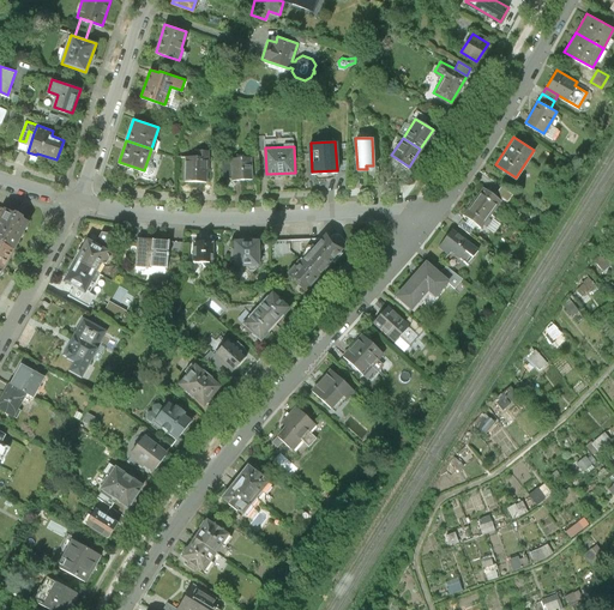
[(209,150),(196,149),(196,156),(186,155),(185,180),(206,181),(206,170),(208,170),(209,150)]
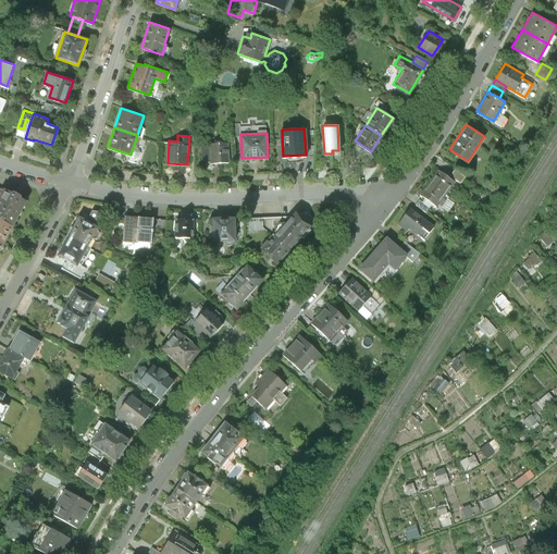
[(227,140),(210,142),(211,162),(229,161),(227,140)]
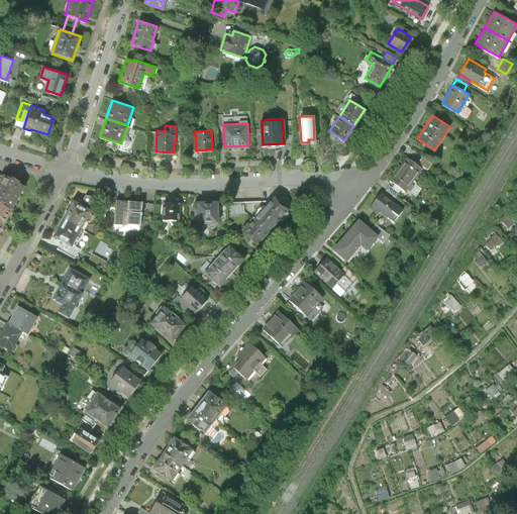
[(422,155),(416,164),(420,167),(422,165),(427,169),(431,162),(422,155)]
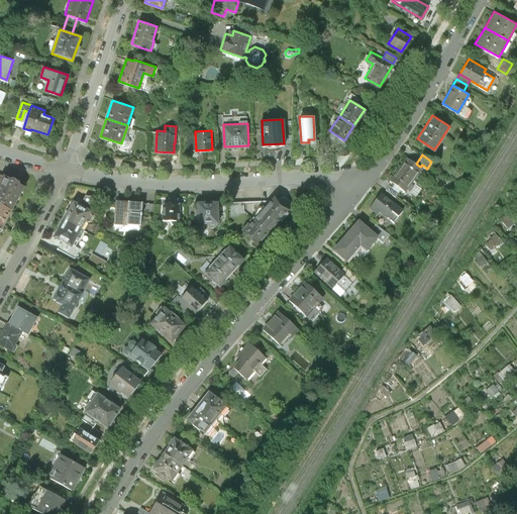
[(406,157),(398,168),(413,179),(421,168),(420,167),(416,164),(406,157)]
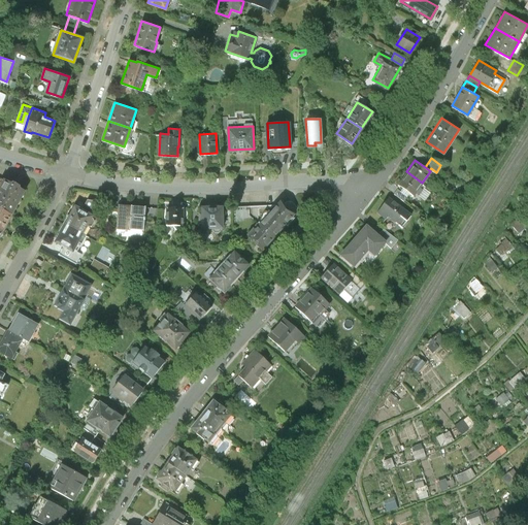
[(414,194),(422,183),(406,171),(398,183),(414,194)]
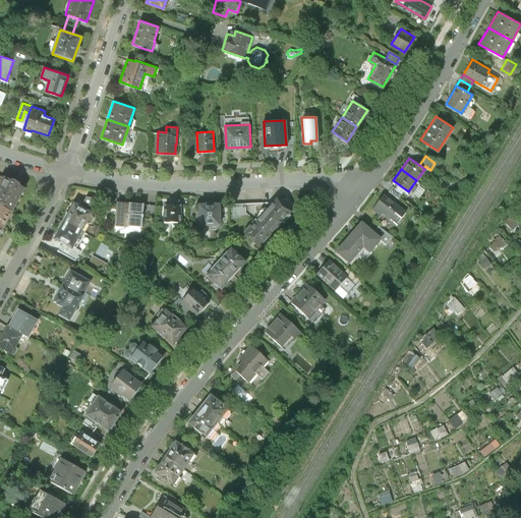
[(0,204),(13,211),(26,187),(5,176),(0,173),(0,204)]
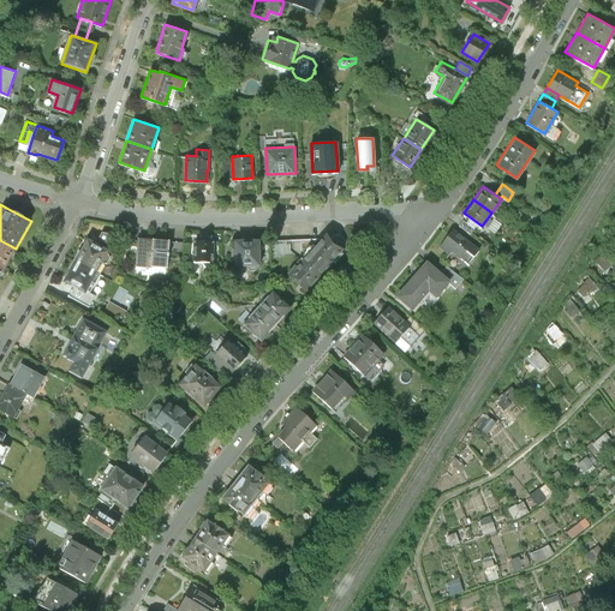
[(463,217),(459,223),(471,233),(475,227),(463,217)]
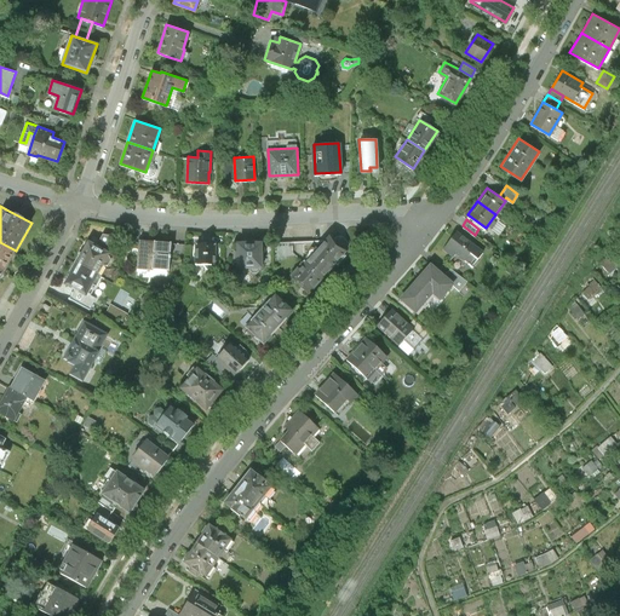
[(482,251),(455,230),(443,247),(453,255),(455,252),(471,265),(482,251)]
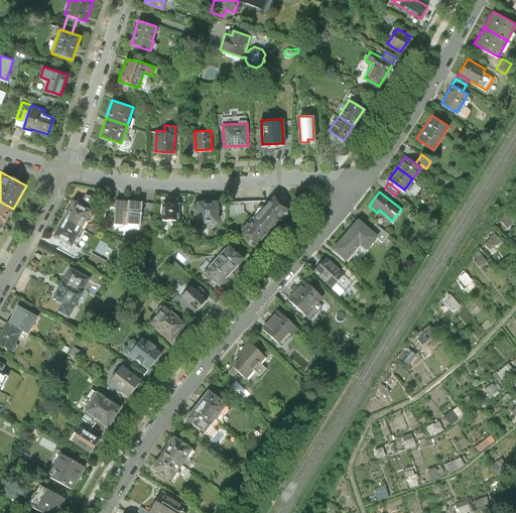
[(86,193),(81,204),(91,210),(94,212),(98,196),(86,193)]
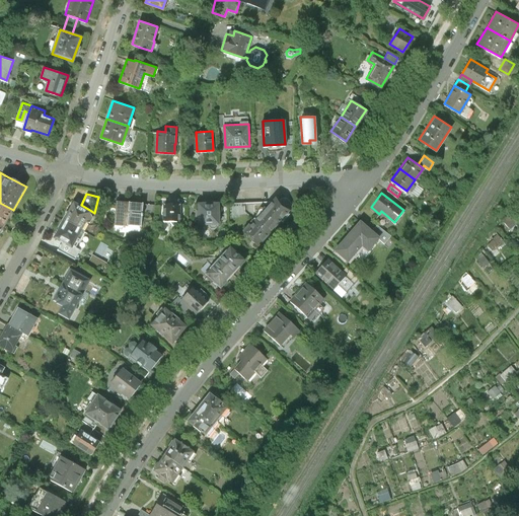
[(273,201),(261,214),(274,227),(290,209),(276,197),(273,201)]
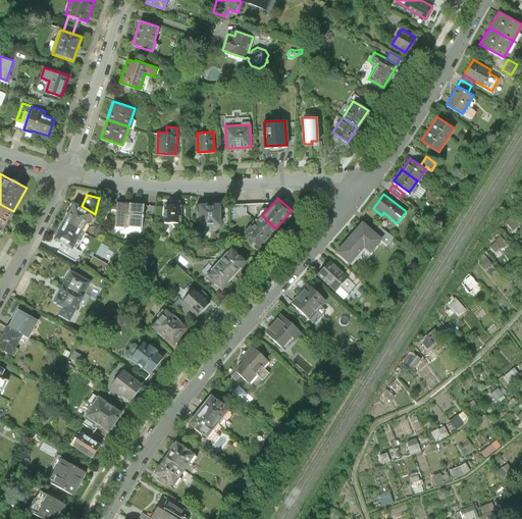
[(220,204),(216,204),(216,200),(204,200),(204,204),(200,204),(200,209),(197,209),(197,220),(200,219),(200,224),(210,224),(210,227),(211,227),(212,229),(216,229),(218,226),(218,224),(220,224),(220,213),(221,213),(222,211),(223,210),(223,208),(222,207),(221,205),(219,205),(220,204)]
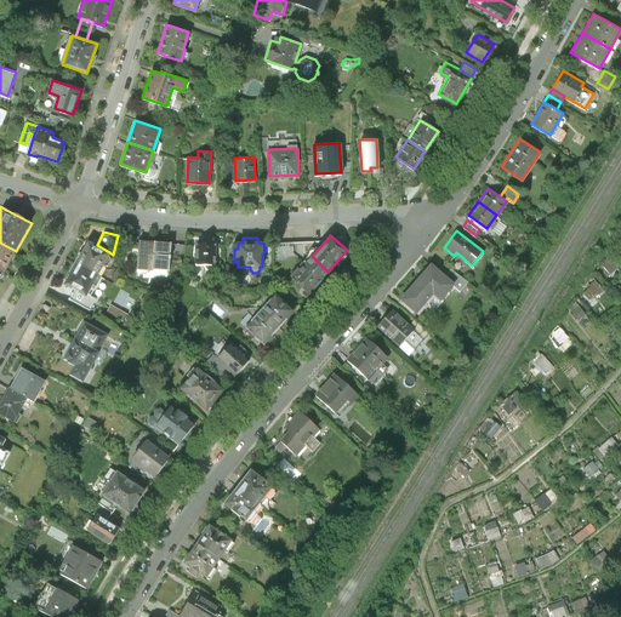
[(152,268),(153,240),(137,239),(135,267),(152,268)]
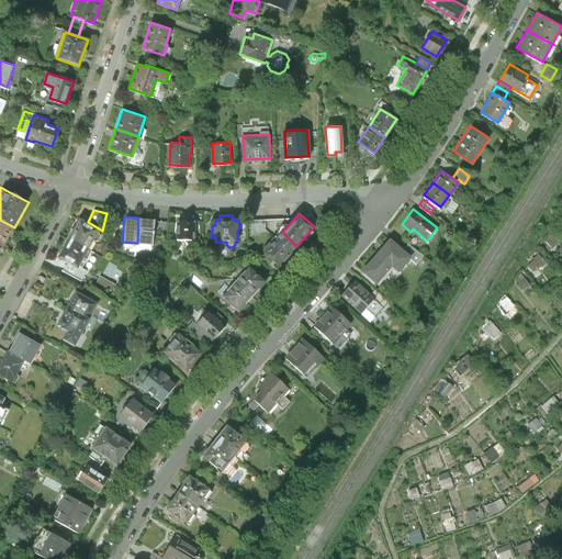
[(80,217),(69,236),(88,247),(99,228),(88,222),(80,217)]
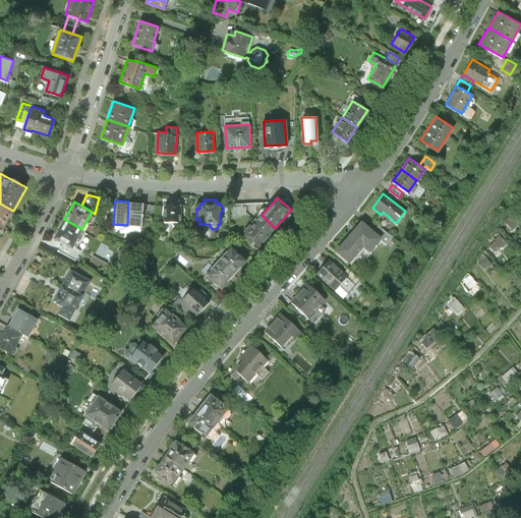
[(141,203),(128,202),(127,225),(140,226),(140,217),(141,203)]
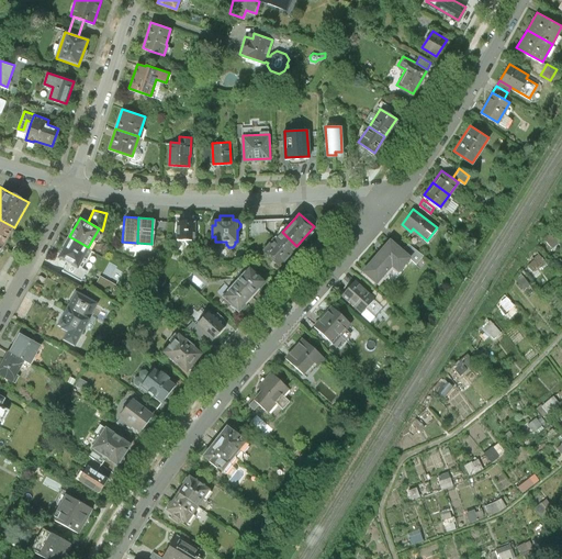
[(266,227),(278,237),(282,232),(295,217),(266,219),(266,227)]
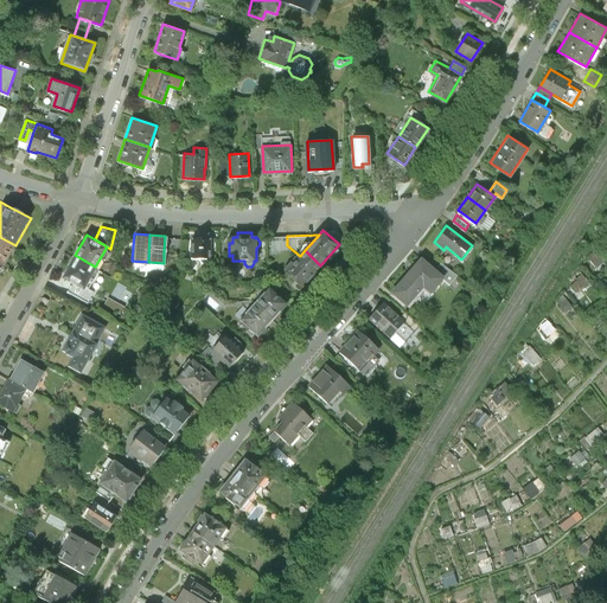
[(180,237),(165,236),(164,252),(179,254),(180,237)]
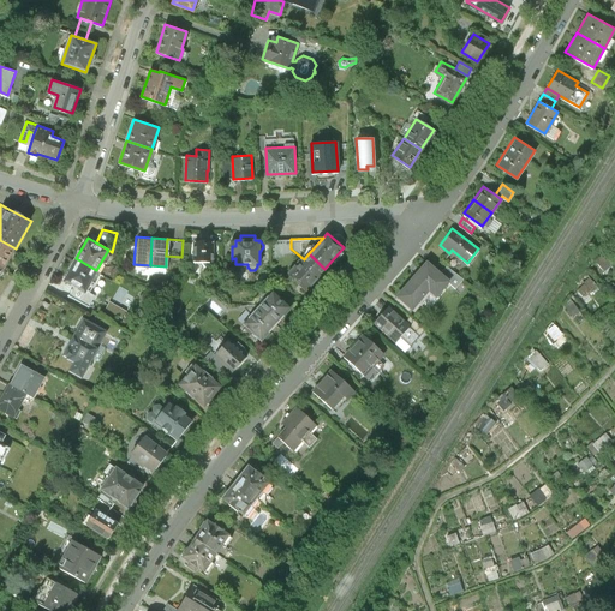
[(0,264),(5,268),(16,249),(0,240),(0,264)]
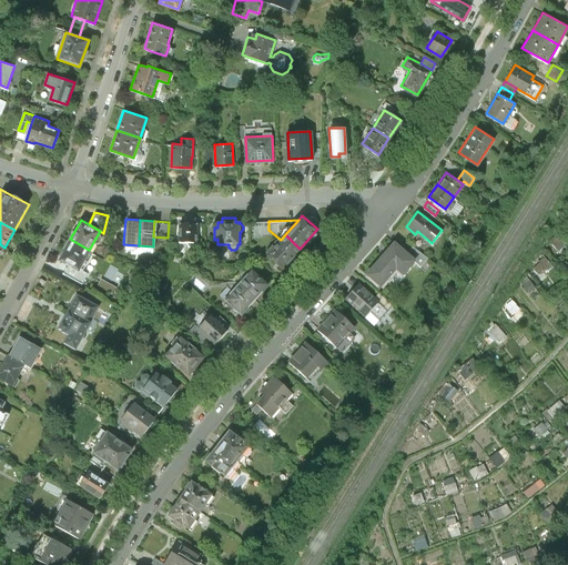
[(198,223),(180,222),(179,241),(188,241),(188,243),(189,244),(190,245),(191,246),(193,246),(194,245),(195,244),(196,243),(196,242),(198,223)]
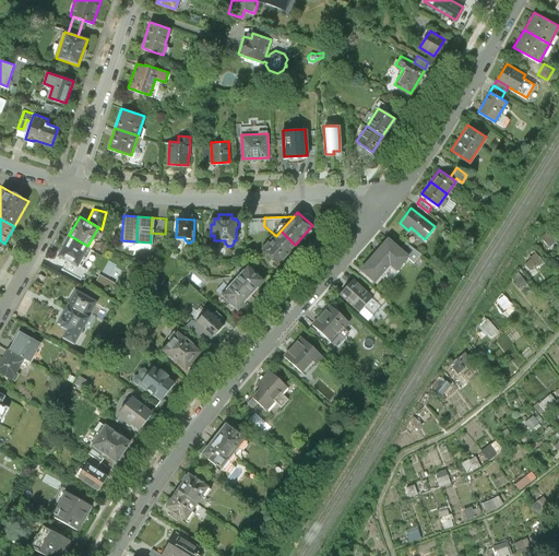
[(278,263),(295,245),(281,231),(276,236),(263,250),(278,263)]
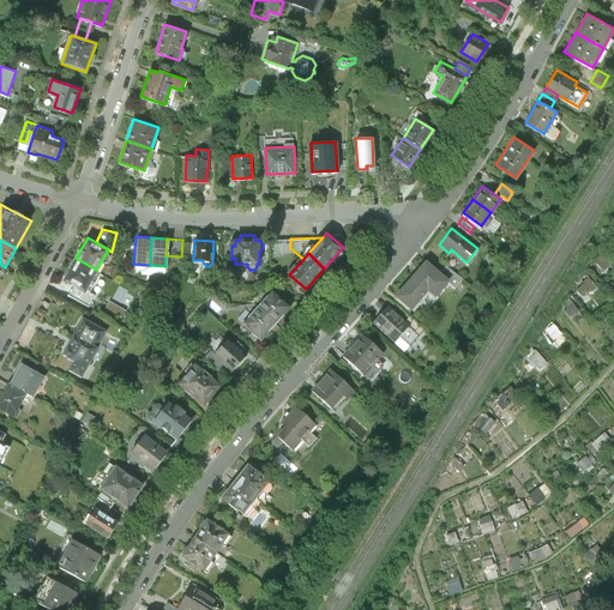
[(85,289),(96,270),(76,258),(64,278),(73,284),(85,290),(85,289)]
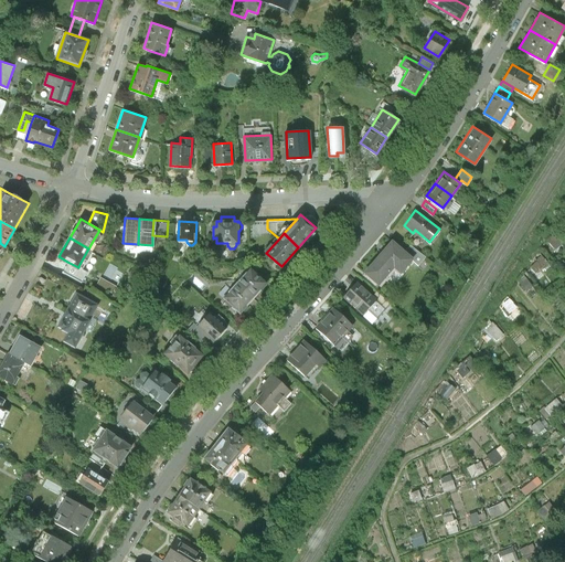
[(393,239),(381,253),(394,265),(401,271),(413,256),(404,248),(393,239)]
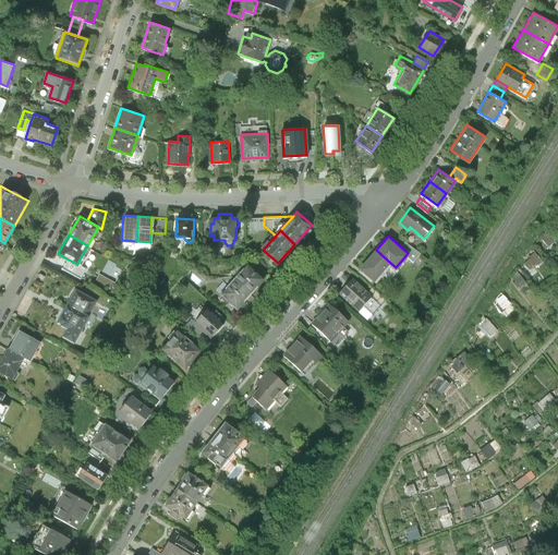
[(404,239),(399,245),(408,253),(414,246),(404,239)]
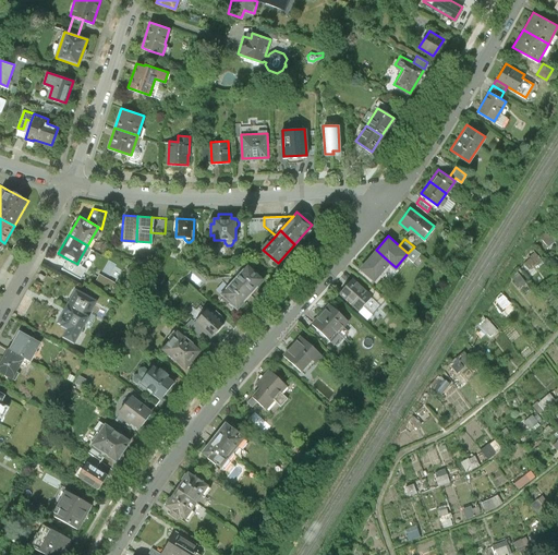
[(271,270),(278,263),(263,250),(256,257),(271,270)]
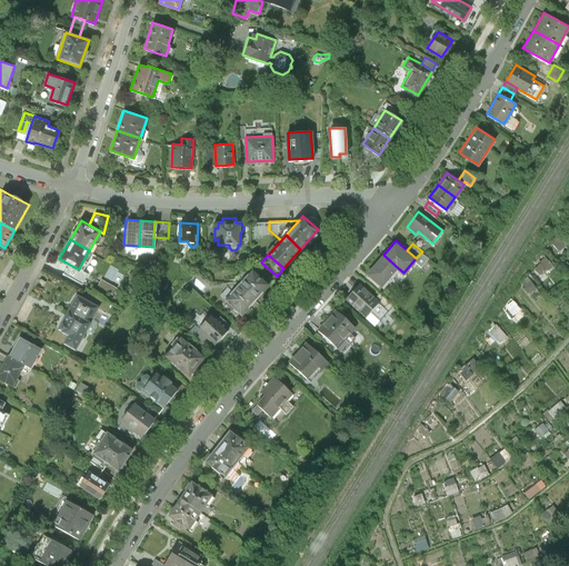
[(381,285),(397,267),(383,255),(367,272),(381,285)]
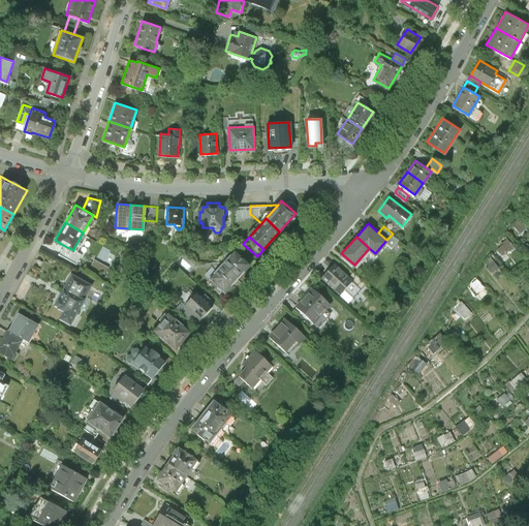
[(81,253),(73,249),(73,250),(63,245),(58,252),(75,263),(81,253)]
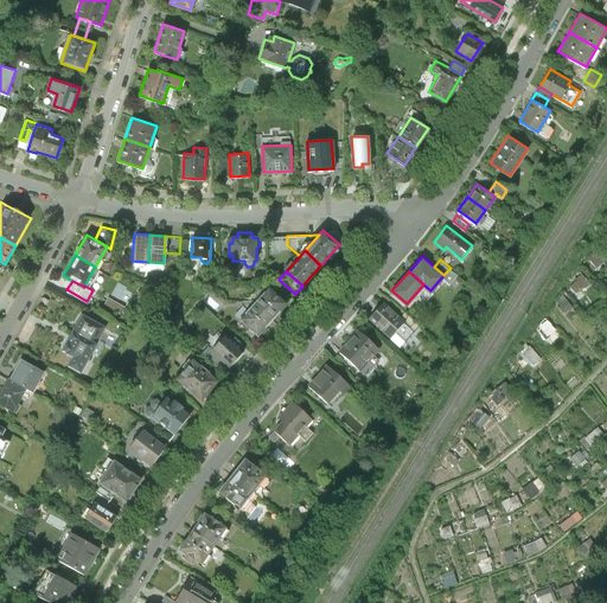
[(270,287),(256,302),(274,319),(288,303),(270,287)]
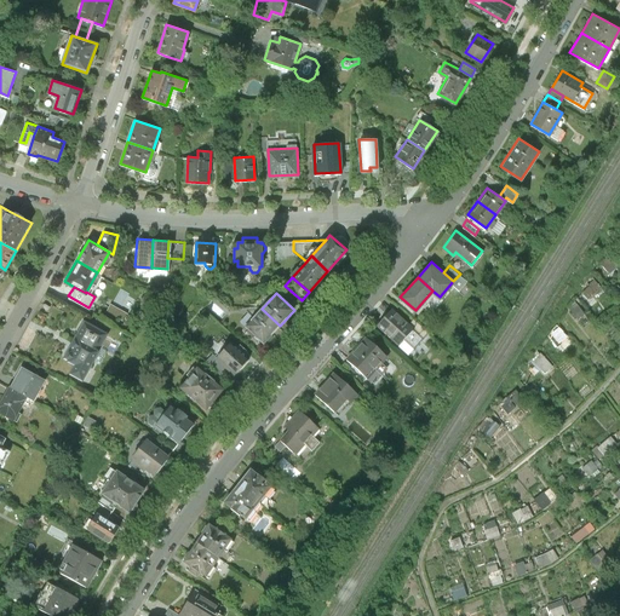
[(413,327),(392,306),(378,323),(399,343),(413,327)]
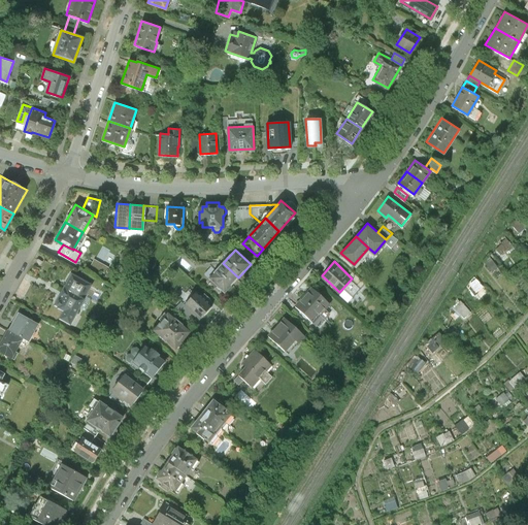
[(225,292),(238,277),(223,263),(209,277),(225,292)]
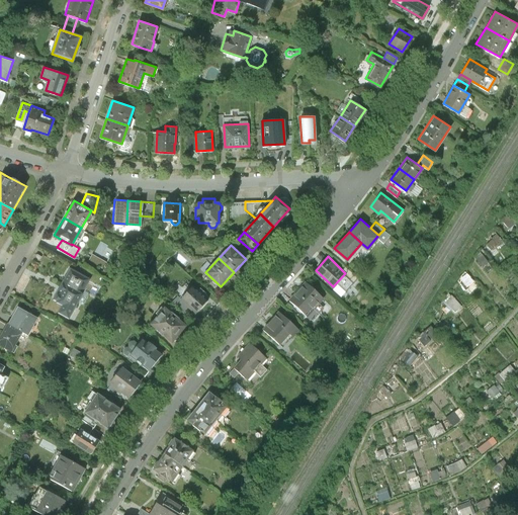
[(92,277),(71,265),(53,299),(61,304),(57,312),(70,319),(92,277)]
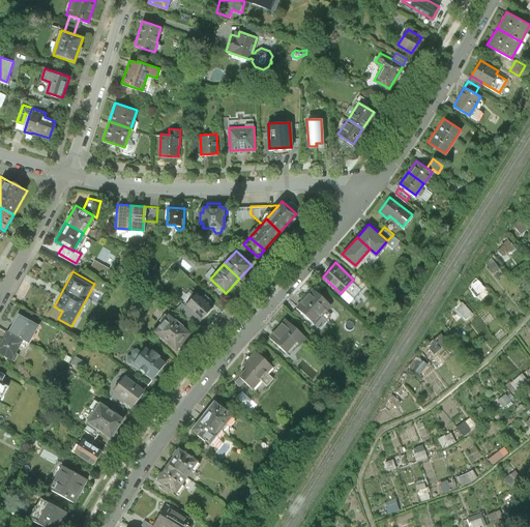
[(474,277),(468,284),(478,293),(484,287),(474,277)]
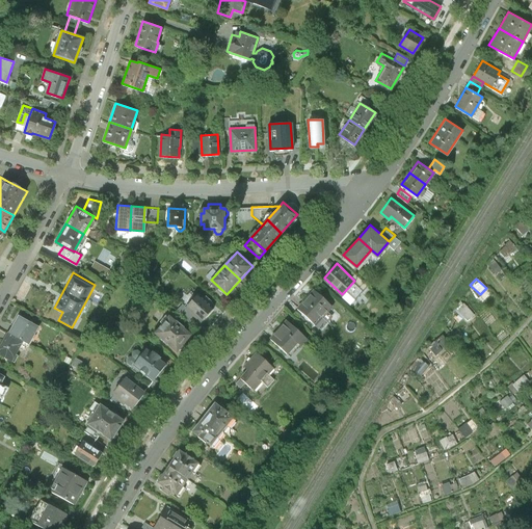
[(333,305),(314,288),(297,307),(316,323),(333,305)]
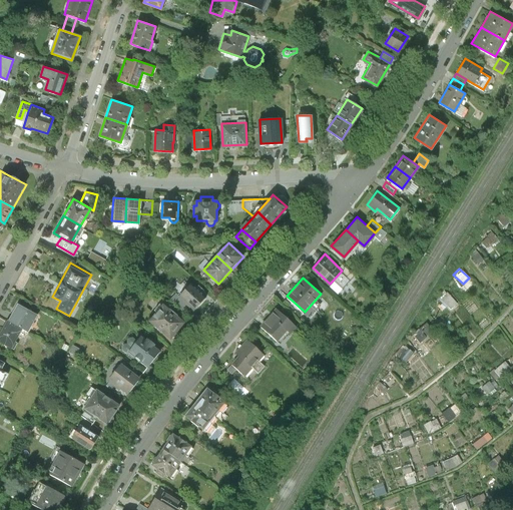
[(192,308),(195,310),(207,297),(192,283),(180,296),(192,308)]
